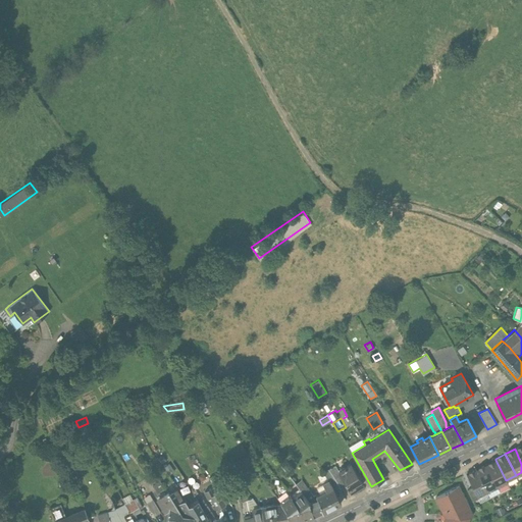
[(94,458),(88,461),(91,466),(97,463),(94,458)]
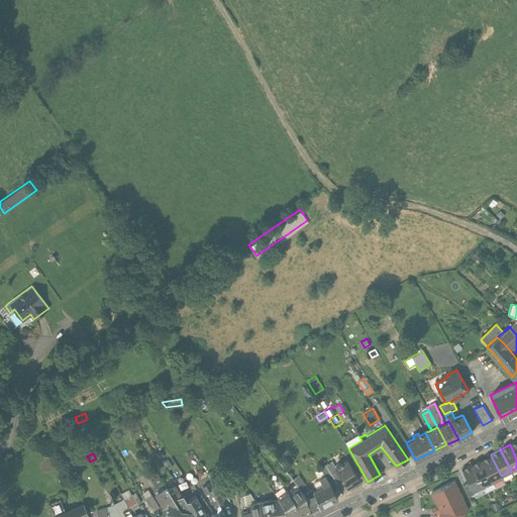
[(504,483),(501,476),(491,455),(481,459),(495,488),(504,483)]
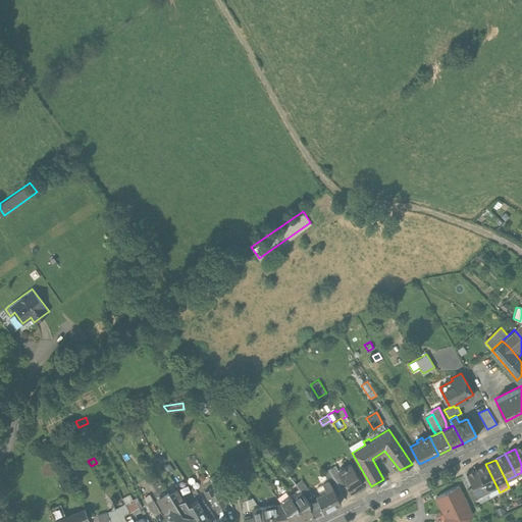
[(288,473),(294,469),(288,462),(281,466),(288,473)]
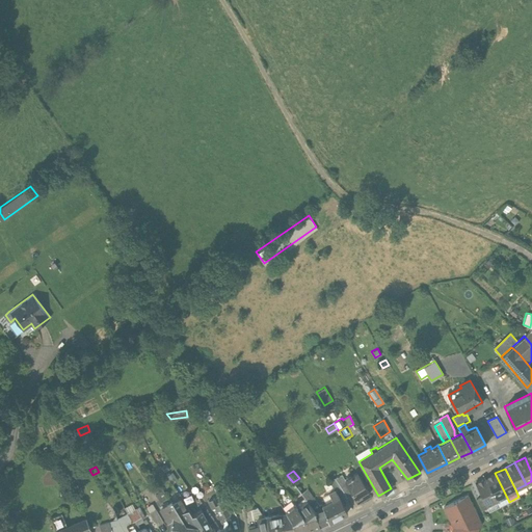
[(171,472),(167,476),(173,483),(177,479),(171,472)]
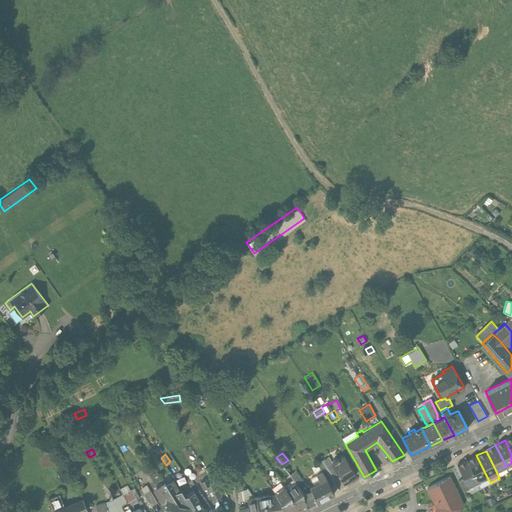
[(332,462),(331,462),(339,476),(343,482),(355,475),(344,455),(332,462)]
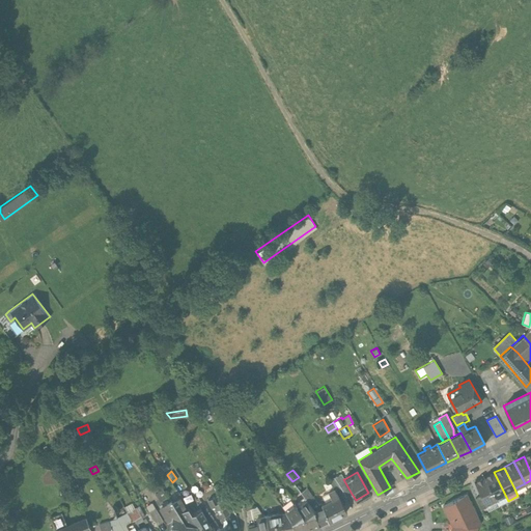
[(494,472),(484,477),(498,506),(508,501),(494,472)]
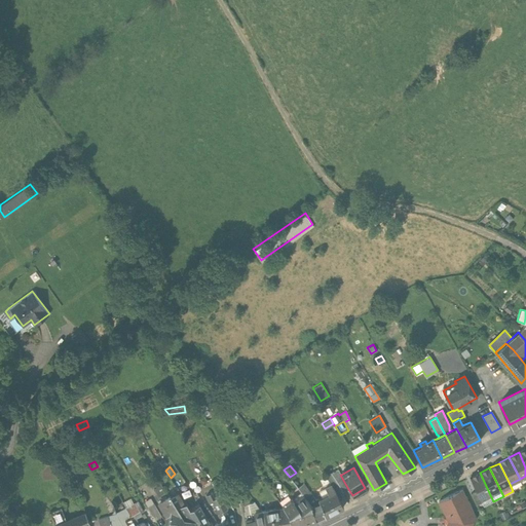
[(325,476),(330,484),(331,484),(335,489),(337,495),(348,489),(340,475),(341,475),(340,473),(334,477),(331,472),(325,476)]
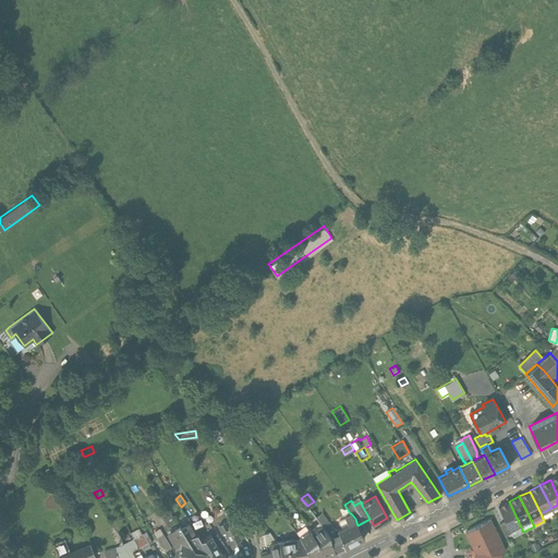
[(513,536),(523,532),(509,501),(498,507),(505,520),(510,530),(511,532),(513,536)]
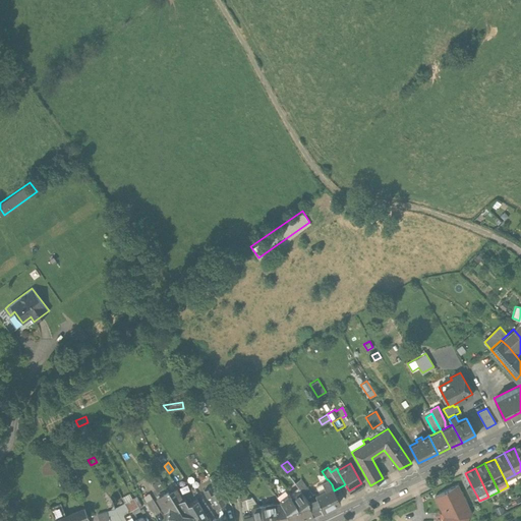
[(209,475),(218,489),(225,501),(231,497),(216,471),(209,475)]
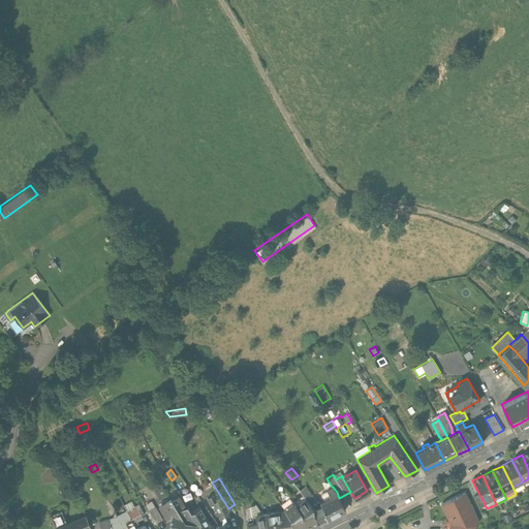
[(154,491),(162,503),(170,498),(167,493),(162,486),(154,491)]
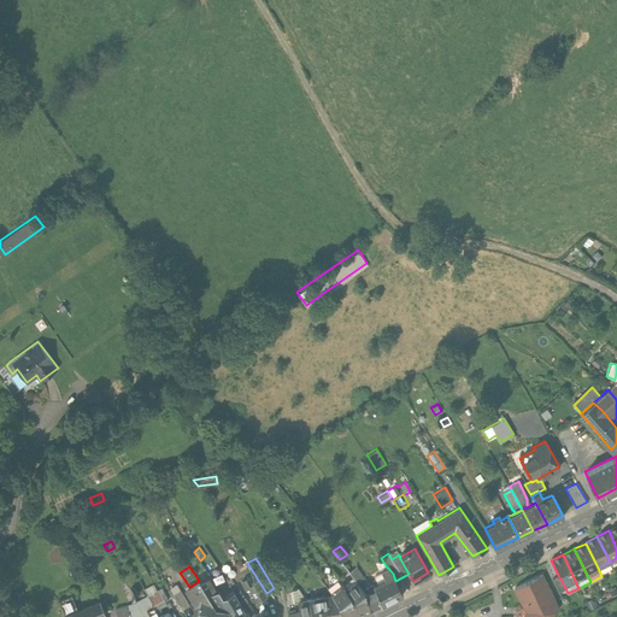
[(371,611),(381,606),(375,589),(372,591),(356,566),(348,571),(357,581),(365,593),(371,611)]
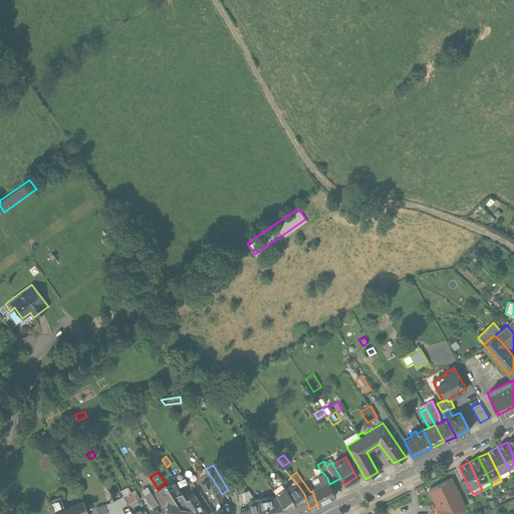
[(335,495),(329,484),(327,478),(323,473),(322,473),(312,478),(315,485),(311,487),(312,491),(317,505),(335,495)]
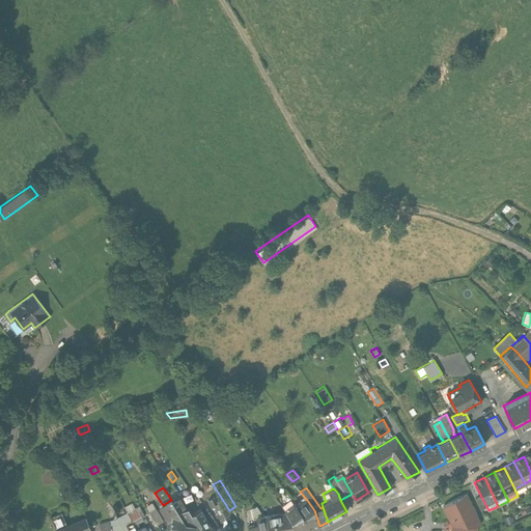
[(177,499),(173,493),(168,495),(171,500),(178,512),(185,509),(178,498),(177,499)]
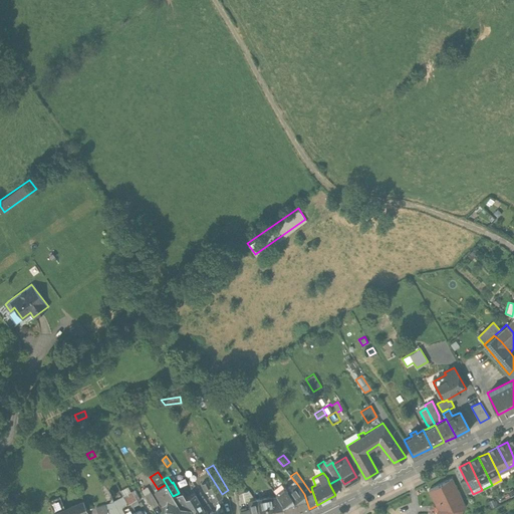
[(427,512),(436,512),(435,513),(460,513),(462,509),(465,507),(452,479),(428,490),(436,506),(427,506),(427,512)]
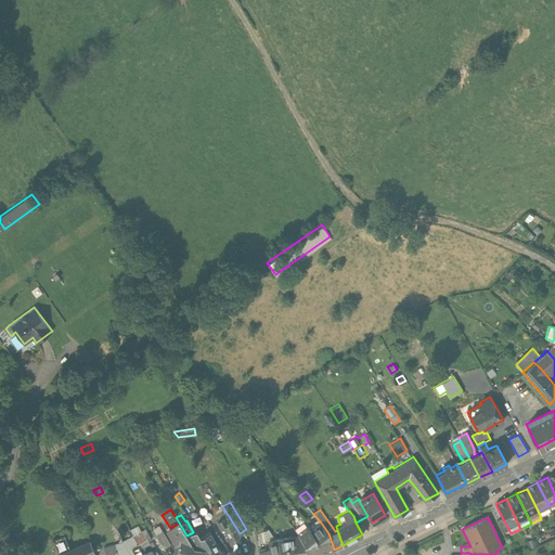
[(502,532),(508,529),(507,527),(502,517),(497,520),(502,532)]
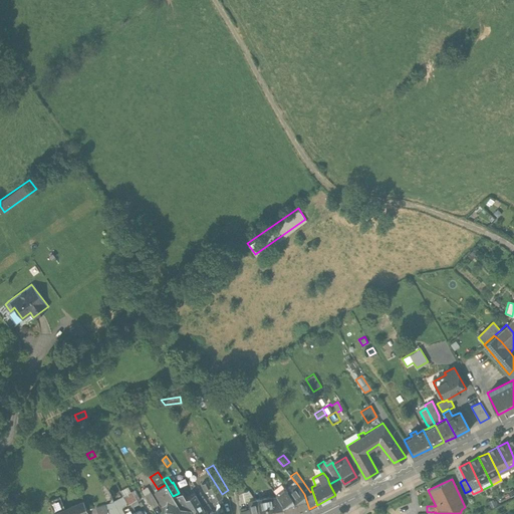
[(206,492),(208,491),(207,488),(210,486),(206,481),(202,483),(201,483),(205,490),(206,492)]
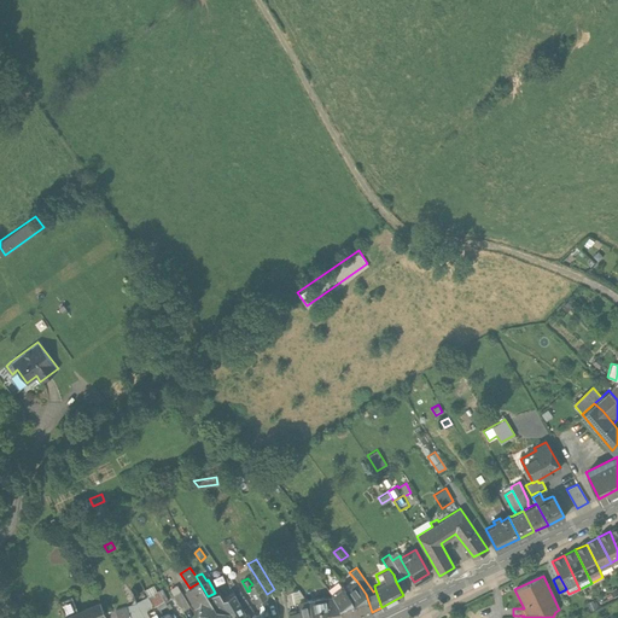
[(258,581),(252,584),(249,587),(250,590),(256,601),(264,598),(267,595),(267,594),(258,581)]
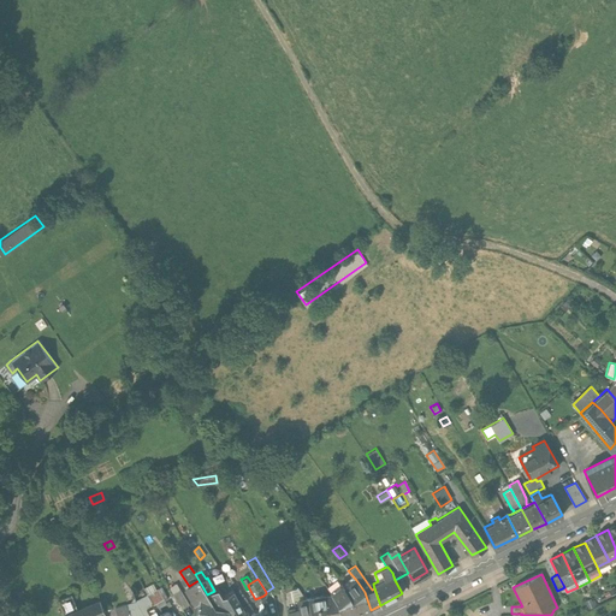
[(341,615),(349,615),(356,614),(350,597),(344,588),(337,579),(326,587),(332,594),(337,600),(341,615)]
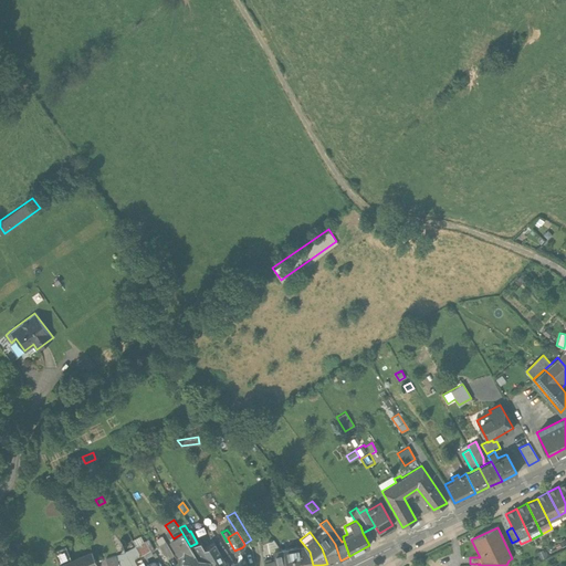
[(207,565),(208,559),(198,558),(190,546),(182,533),(174,538),(170,540),(178,553),(181,552),(182,552),(180,565),(207,565)]
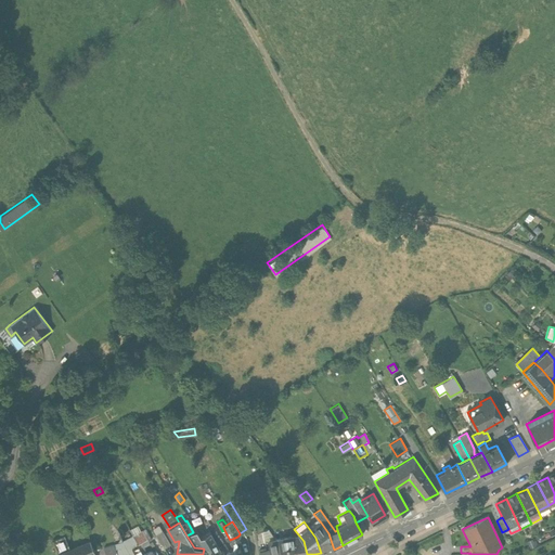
[(321,523),(310,530),(315,538),(321,553),(334,550),(328,533),(321,523)]
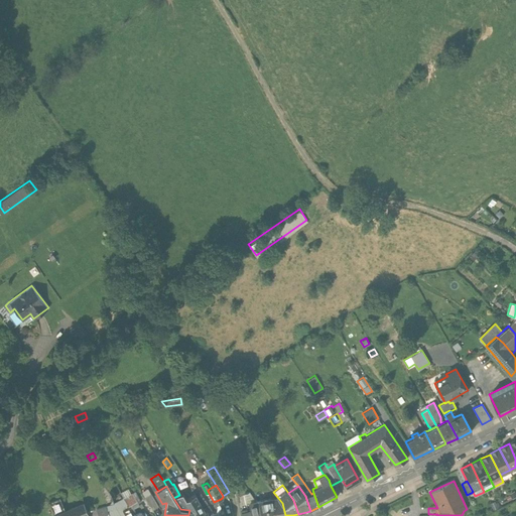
[(120,492),(122,497),(129,494),(127,488),(120,492)]
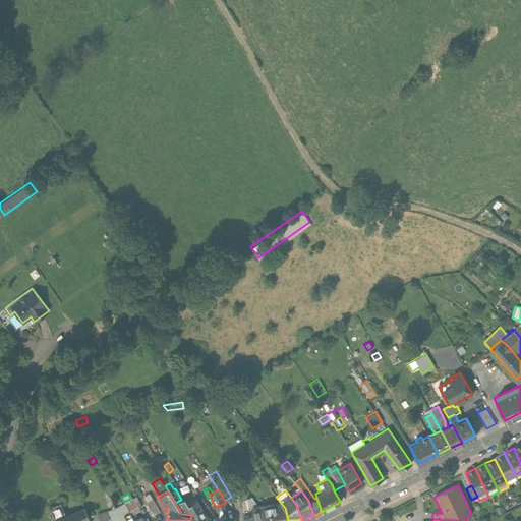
[(160,511),(149,493),(142,496),(154,514),(160,511)]
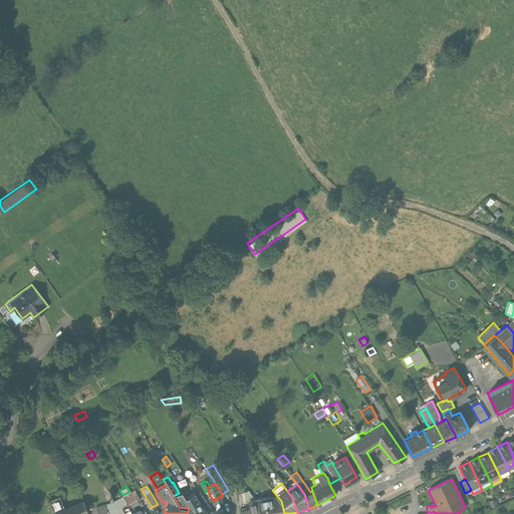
[(240,513),(260,513),(257,499),(255,499),(249,489),(243,492),(245,502),(248,501),(249,508),(240,510),(240,513)]
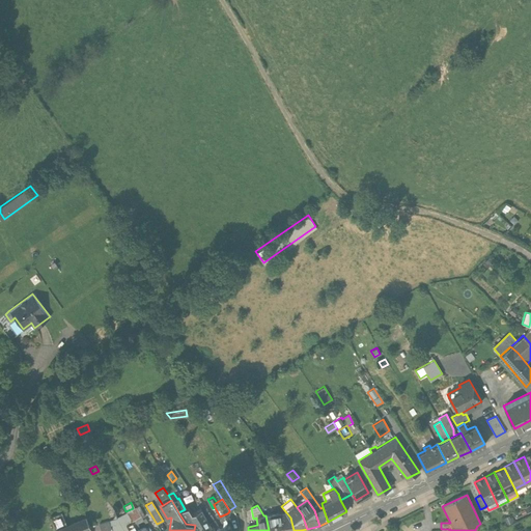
[(129,530),(130,530),(139,529),(137,523),(142,520),(135,507),(133,508),(126,511),(116,516),(117,519),(119,524),(123,530),(129,530)]
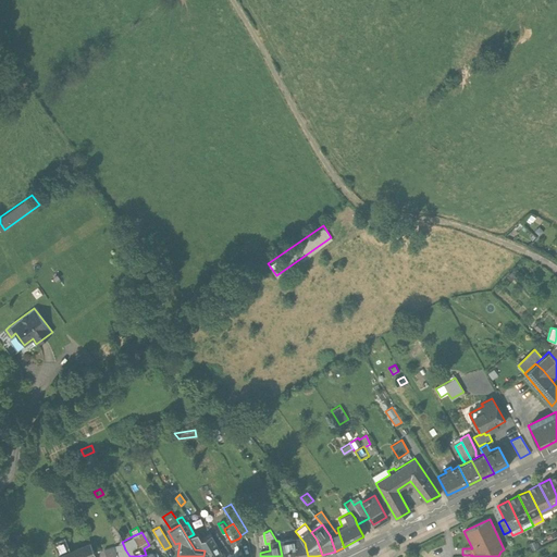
[(195,549),(205,551),(220,552),(210,533),(200,539),(197,532),(194,534),(187,537),(195,549)]
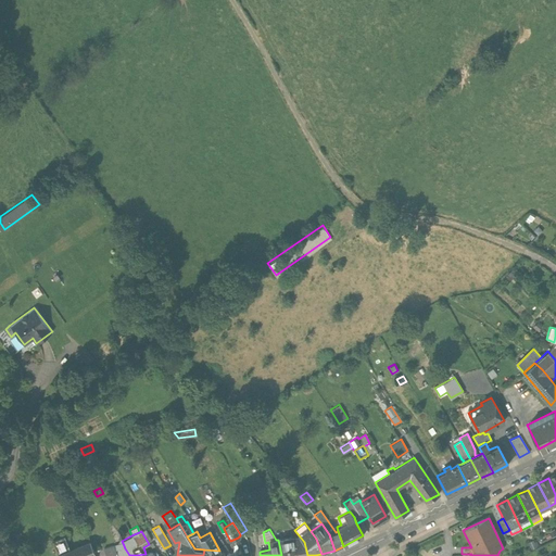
[(64,536),(52,541),(58,555),(87,555),(95,553),(89,542),(70,550),(64,536)]
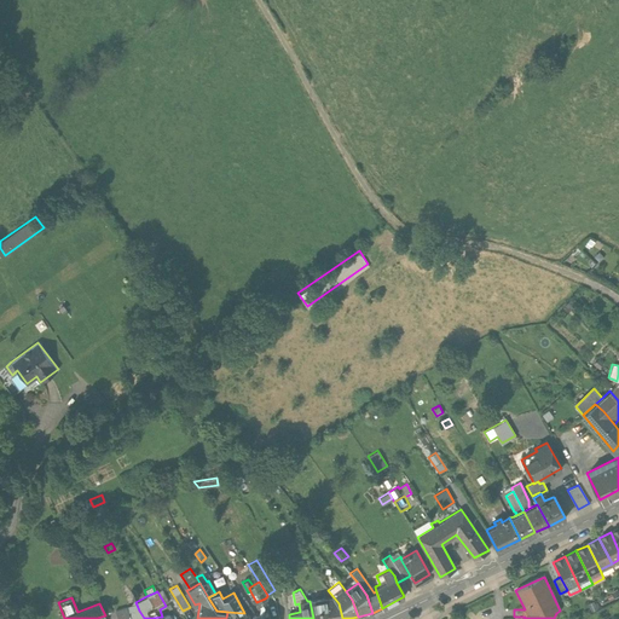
[(334,597),(310,601),(313,618),(342,618),(339,603),(334,597)]
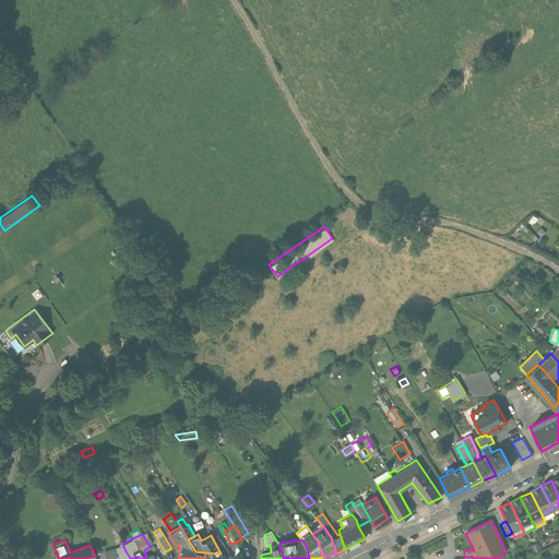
[(239,540),(232,544),(230,545),(233,548),(235,547),(234,554),(237,554),(238,546),(240,545),(241,546),(242,545),(239,540)]
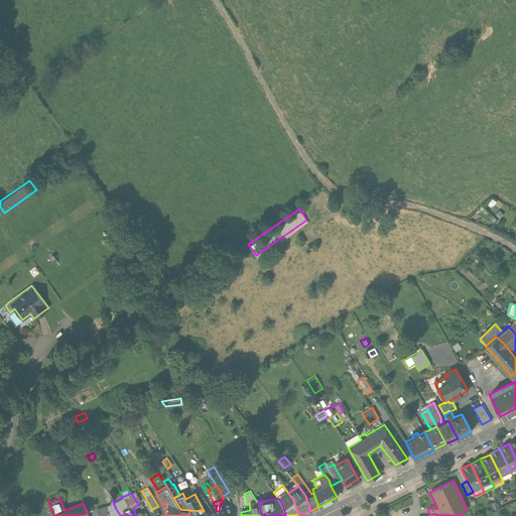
[(495,501),(490,503),(493,510),(500,507),(498,503),(496,503),(495,501)]
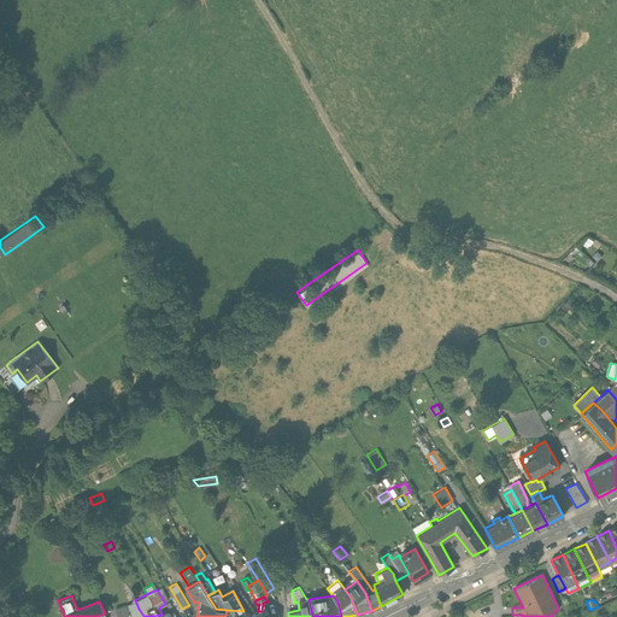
[(127,605),(129,616),(144,616),(139,609),(136,603),(127,605)]
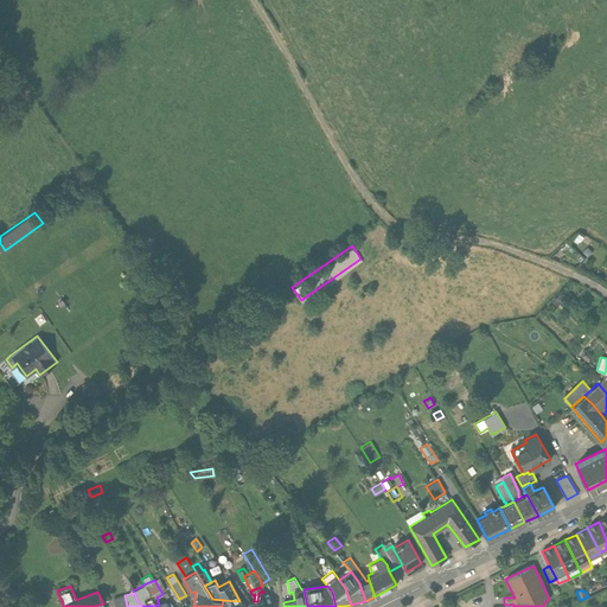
[(113,599),(114,606),(127,606),(125,595),(113,599)]
